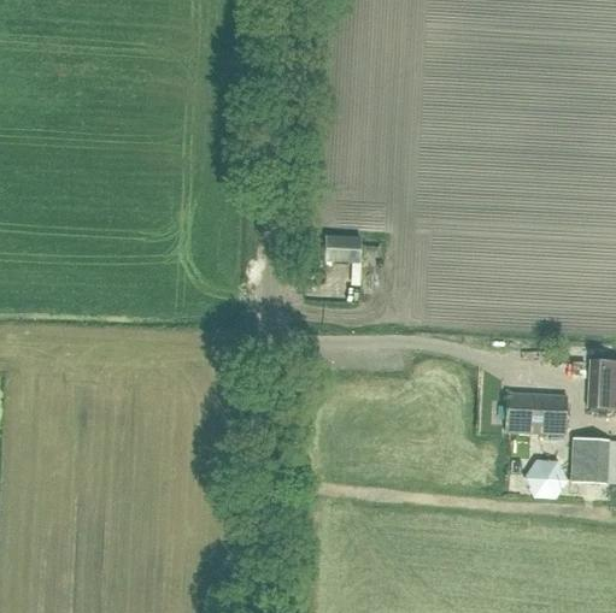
[(336,259),(358,257),(357,246),(335,248),(336,259)]
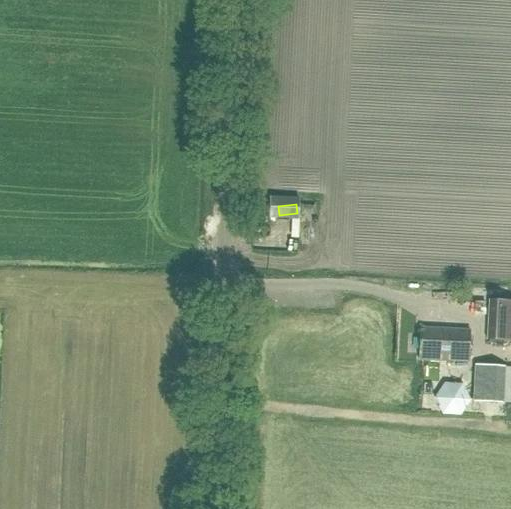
[(510,298),(490,297),(488,337),(510,339),(510,298)]
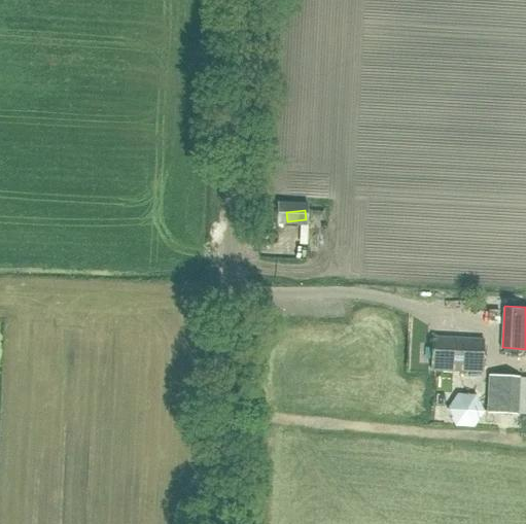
[(431,369),(482,372),(484,337),(432,335),(431,369)]
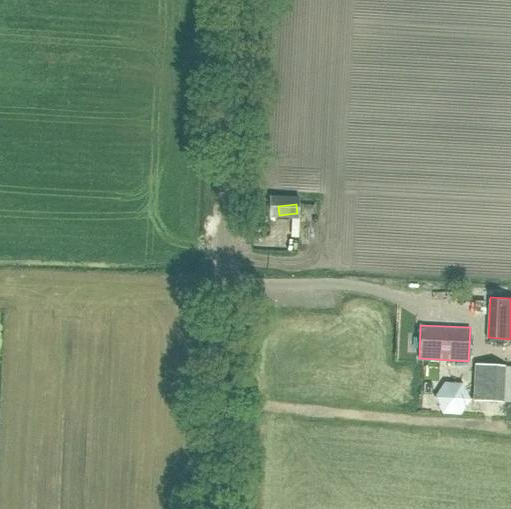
[(486,363),(484,400),(504,401),(505,364),(486,363)]
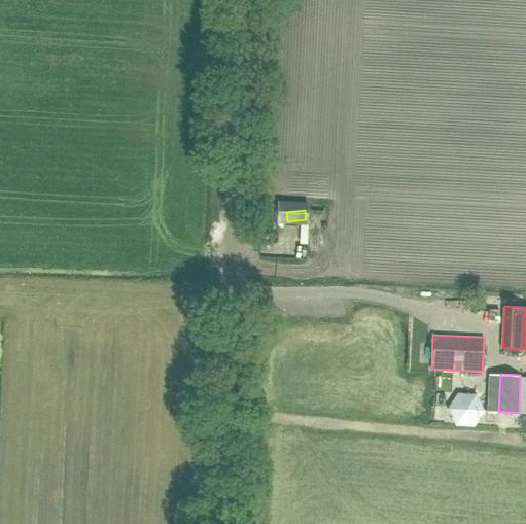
[(454,425),(484,424),(483,393),(453,394),(454,425)]
